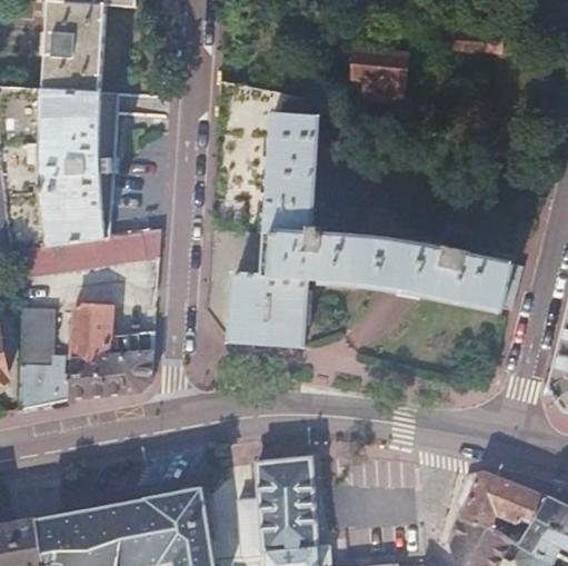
[(46,88),(101,91),(107,3),(137,5),(137,0),(51,0),(49,31),(41,31),(40,52),(48,53),(46,88)]
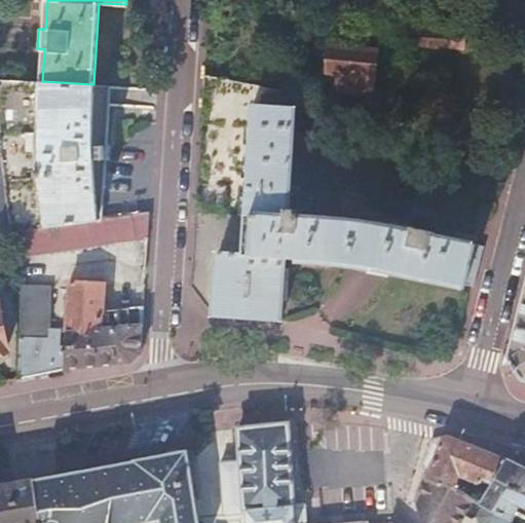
[(418,45),(447,47),(448,28),(419,26),(418,45)]
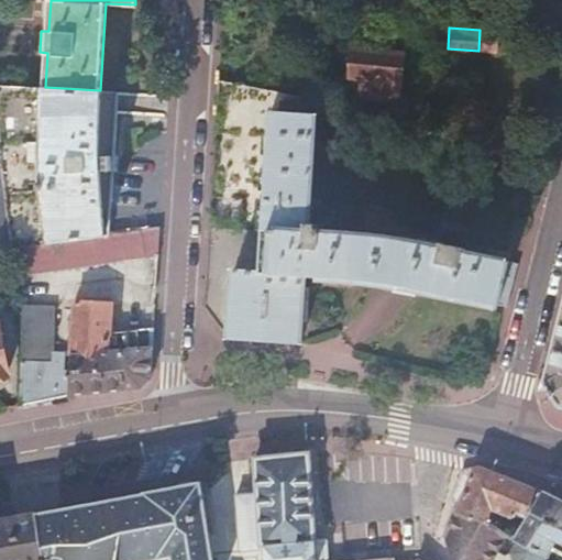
[(345,56),(344,65),(351,72),(349,94),(400,99),(404,53),(353,48),(352,52),(345,56)]
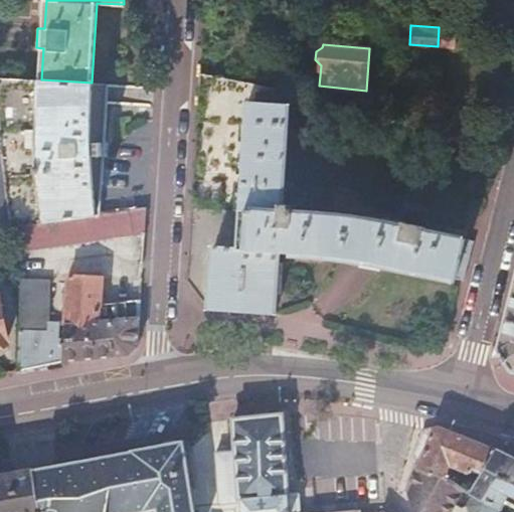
[(241,101),(289,104),(289,89),(199,70),(186,278),(206,307),(210,245),(233,246),(241,101)]
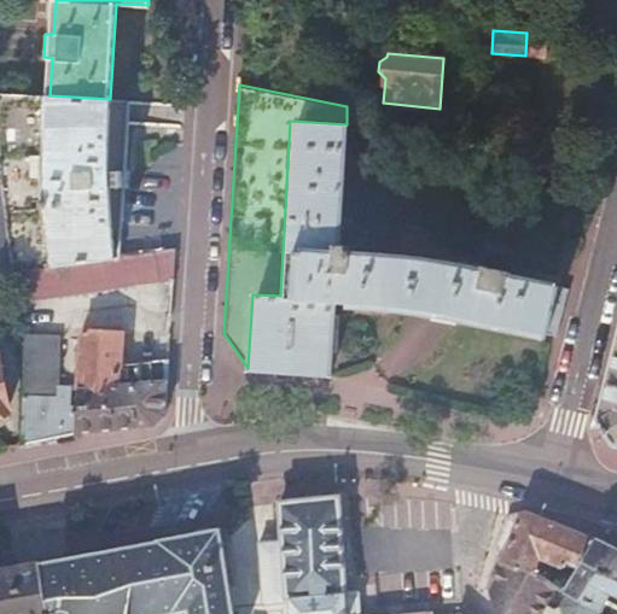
[(109,117),(110,99),(50,95),(0,92),(0,270),(25,268),(120,255),(128,118),(109,117)]
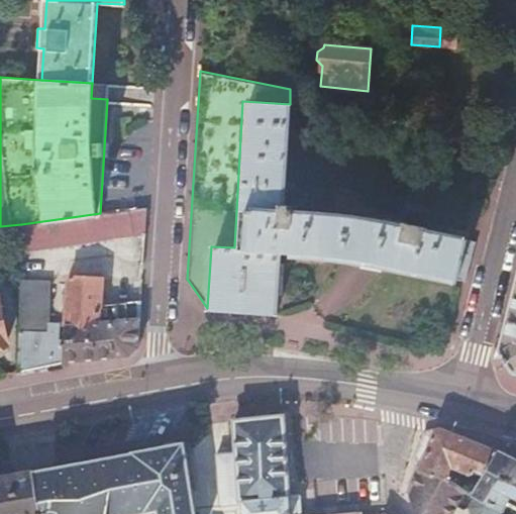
[(275,202),(283,203),(290,104),(242,101),(234,247),(211,246),(207,308),(276,313),(280,250),(240,248),(243,209),(275,211),(275,202)]
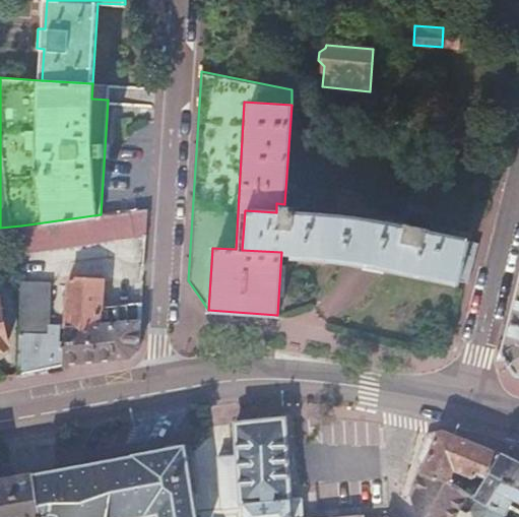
[(242,250),(281,252),(294,253),(294,258),(327,260),(327,256),(349,258),(368,260),(387,263),(405,266),(435,272),(456,277),(464,239),(429,232),(430,228),(408,223),(408,227),(354,217),(298,211),(298,203),(293,203),(293,204),(284,204),(276,203),(276,212),(245,210),(242,250)]
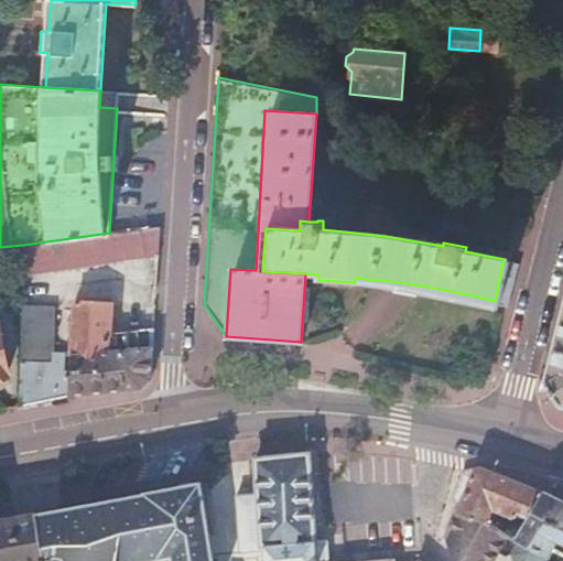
[(158,254),(160,225),(109,233),(23,245),(22,272),(158,254)]
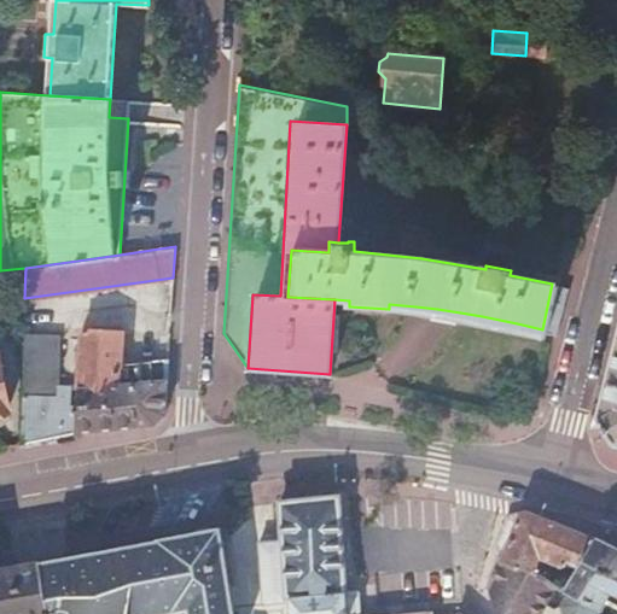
[(542,329),(559,333),(570,287),(552,284),(542,329)]
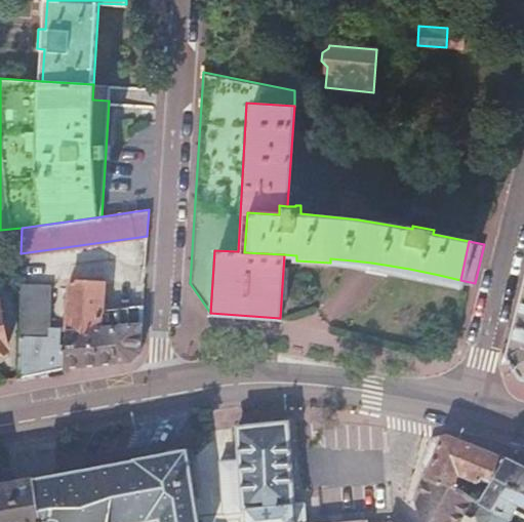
[(64,350),(64,365),(130,359),(139,350),(143,304),(119,307),(120,312),(120,323),(102,325),(102,314),(105,280),(69,277),(64,350)]
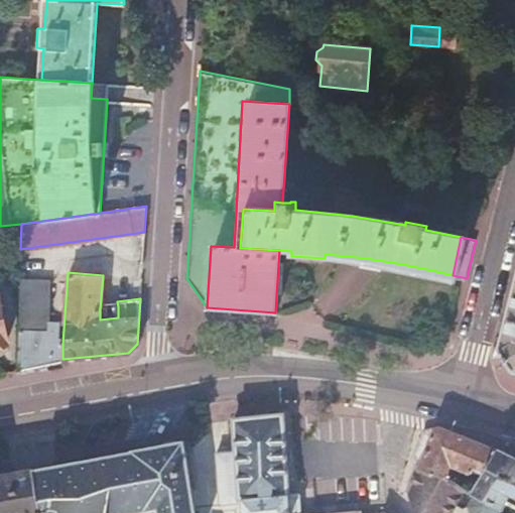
[(20,276),(19,318),(44,319),(45,277),(20,276)]
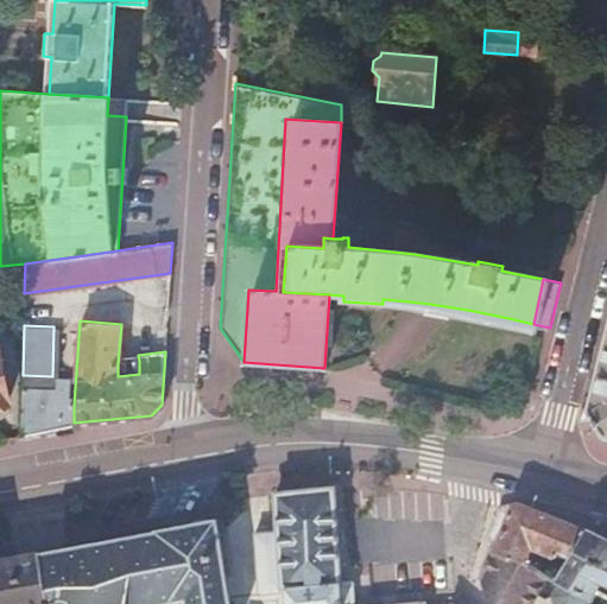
[(606,342),(590,409),(606,436),(606,342)]
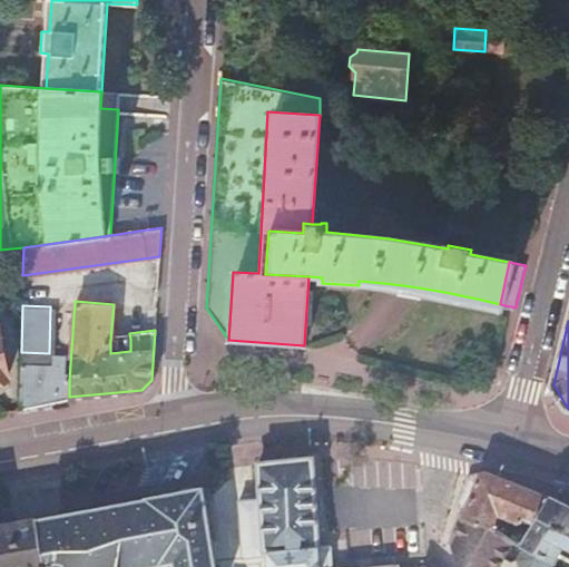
[(69,397),(69,380),(64,379),(64,361),(21,358),(20,407),(68,398),(69,397)]
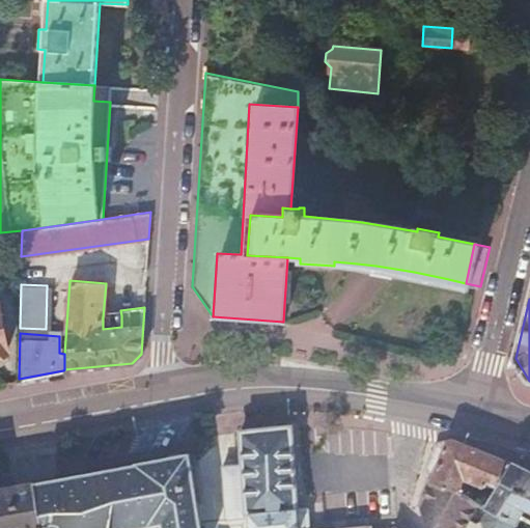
[(234,527),(371,527),(371,526),(345,527),(309,527),(309,520),(308,507),(306,506),(299,507),(291,424),(242,429),(245,463),(224,465),(228,519),(252,517),(252,527),(246,527),(234,527)]
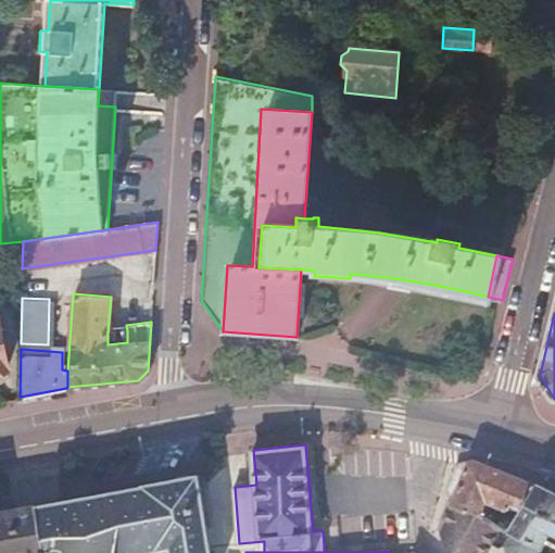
[(199,475),(172,479),(184,552),(213,552),(209,529),(199,475)]
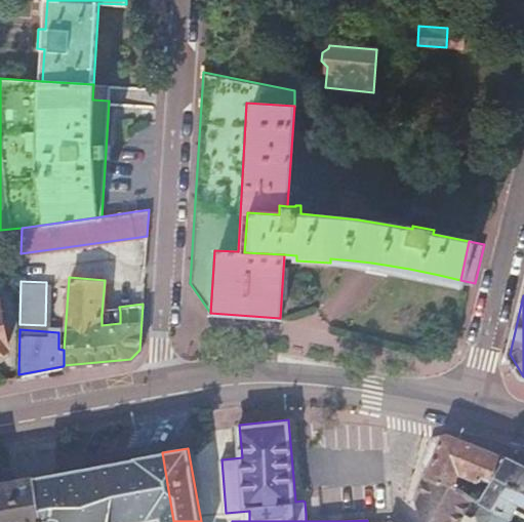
[(41,521),(128,521),(162,516),(163,521),(173,521),(162,452),(35,477),(41,521)]
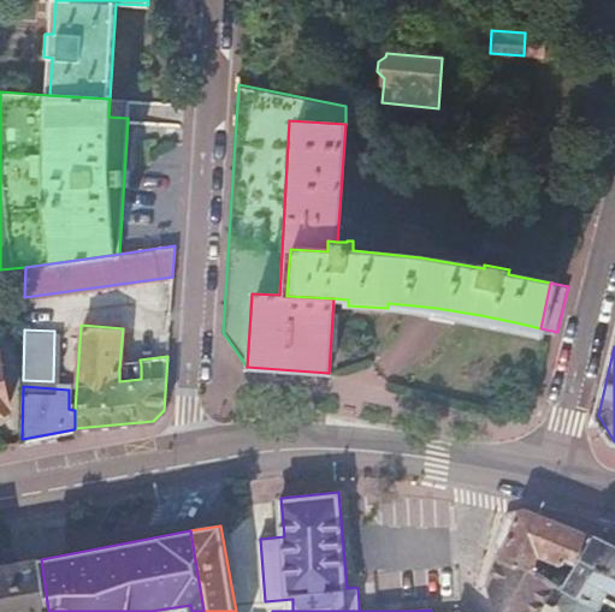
[(9,565),(0,566),(0,611),(48,611),(41,559),(9,565)]
